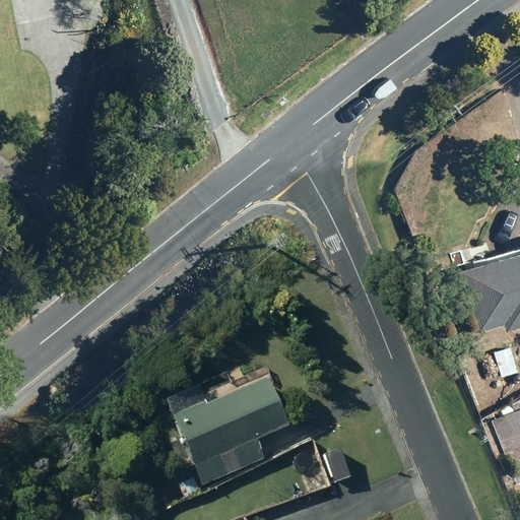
[(17,110),(12,112),(15,120),(20,118),(17,110)]
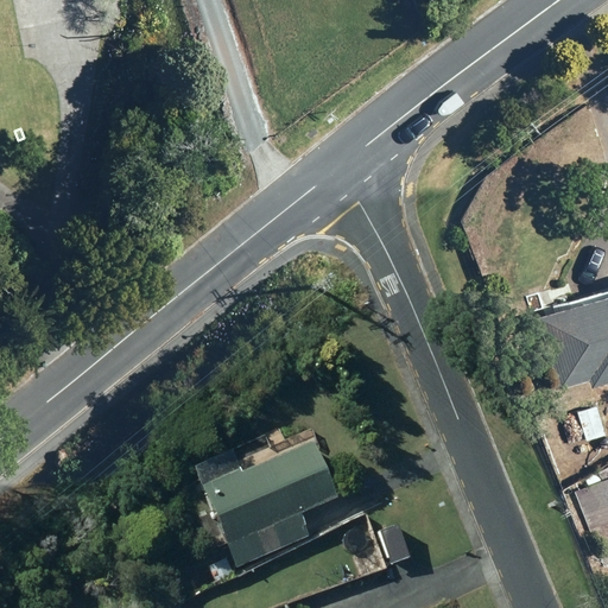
[(607,296),(538,318),(561,390),(590,380),(593,388),(607,382),(607,296)]
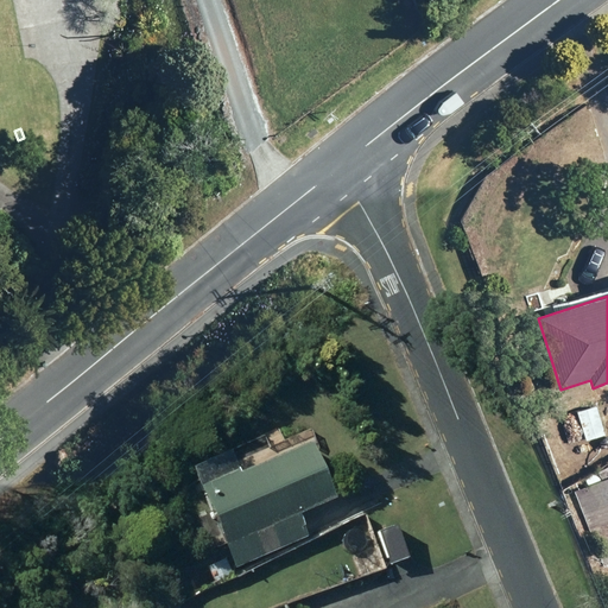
[(595,406),(576,413),(587,441),(606,434),(595,406)]
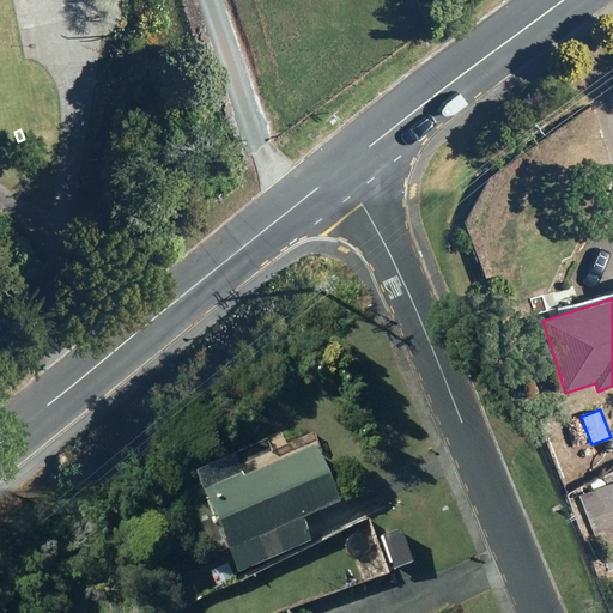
[(302,521),(341,504),(316,447),(241,480),(238,475),(202,491),(240,574),(311,542),(302,521)]
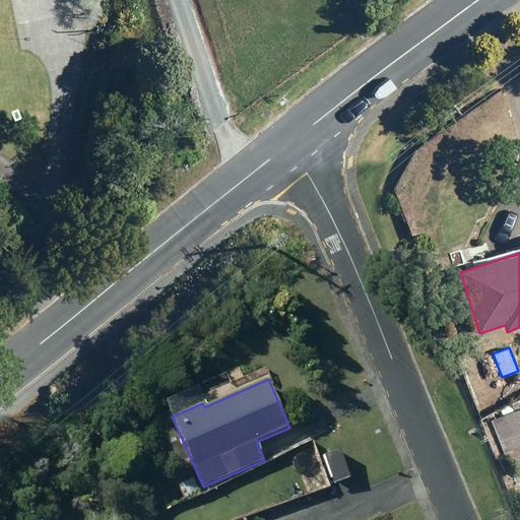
[(193,479),(179,485),(185,500),(199,493),(193,479)]
